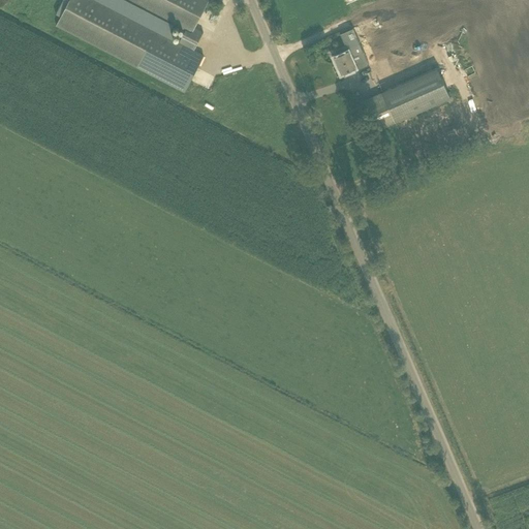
[(60,17),(56,25),(176,87),(185,92),(190,81),(204,56),(193,51),(203,32),(194,28),(209,0),(123,0),(184,32),(179,42),(97,0),(68,0),(63,11),(60,17)]
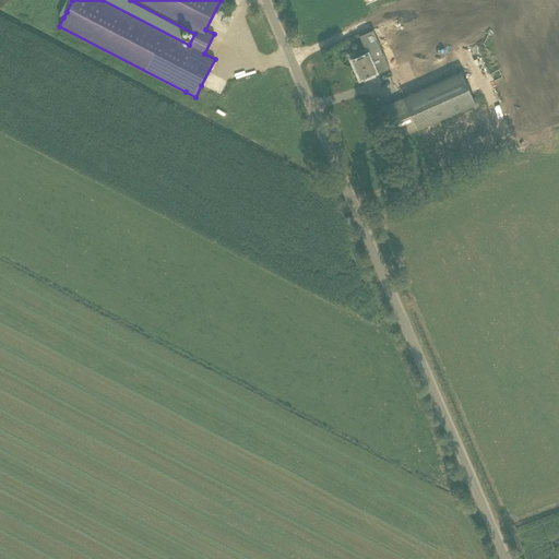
[(358,59),(354,61),(357,69),(355,70),(360,82),(369,79),(367,75),(375,72),(373,69),(387,62),(372,30),(364,34),(370,48),(366,50),(365,48),(356,52),(358,59)]
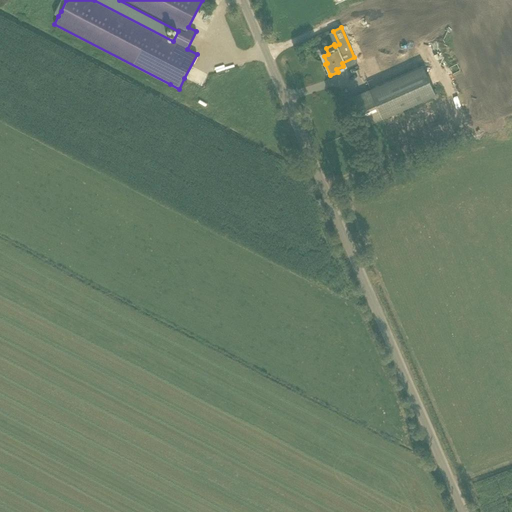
[(351,97),(364,127),(435,95),(422,66),(351,97)]
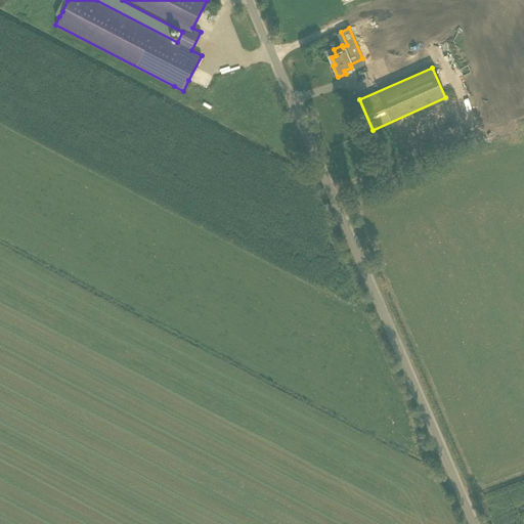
[(444,106),(408,124),(420,149),(456,133),(444,106)]
